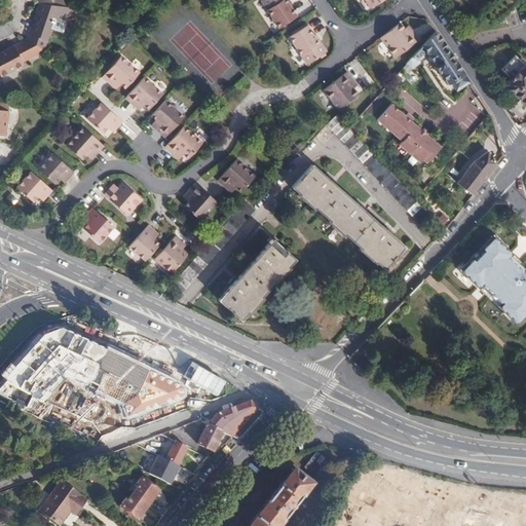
[(295,19),(288,7),(283,0),(263,0),(260,2),(277,30),(295,19)]
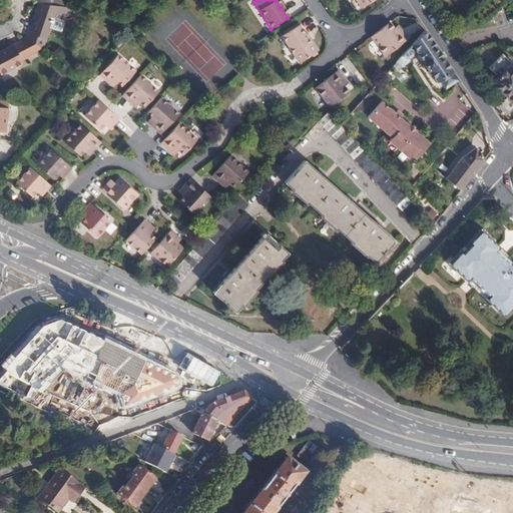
[(355,0),(361,10),(377,0),(355,0)]
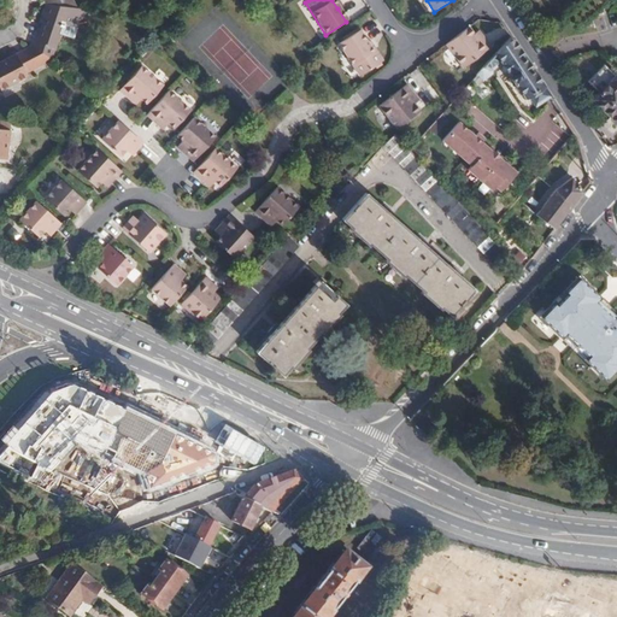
[(33,46),(51,59),(60,35),(58,34),(62,25),(64,27),(65,23),(74,27),(77,18),(81,10),(47,6),(40,24),(42,25),(41,29),(39,28),(35,39),(33,46)]
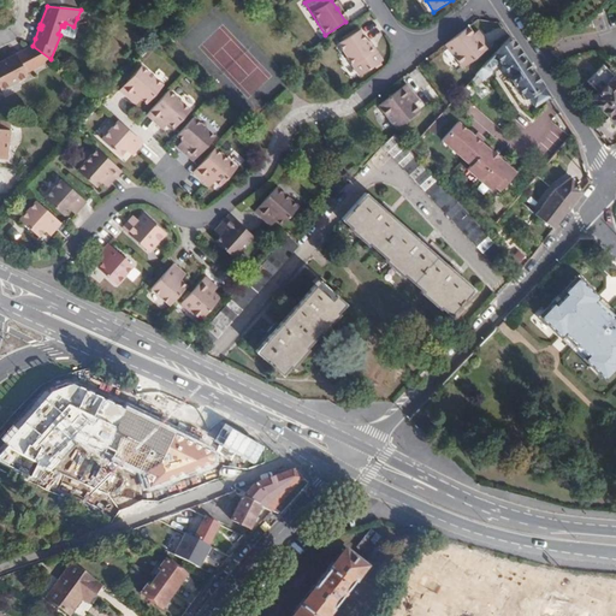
[(82,19),(87,10),(81,10),(77,18),(82,19)]
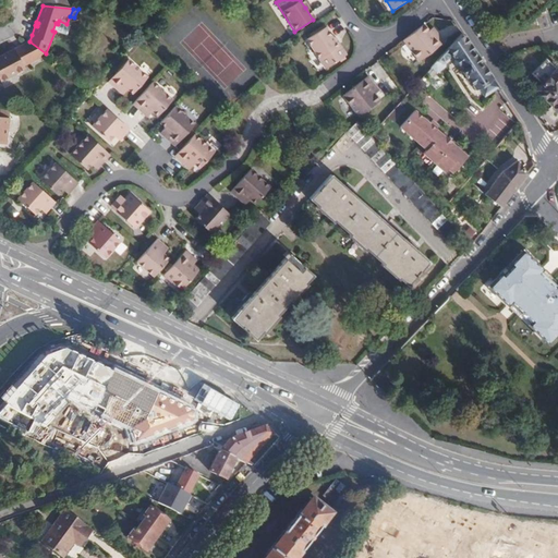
[(427,33),(423,26),(402,43),(417,63),(443,45),(435,34),(431,37),(427,33)]
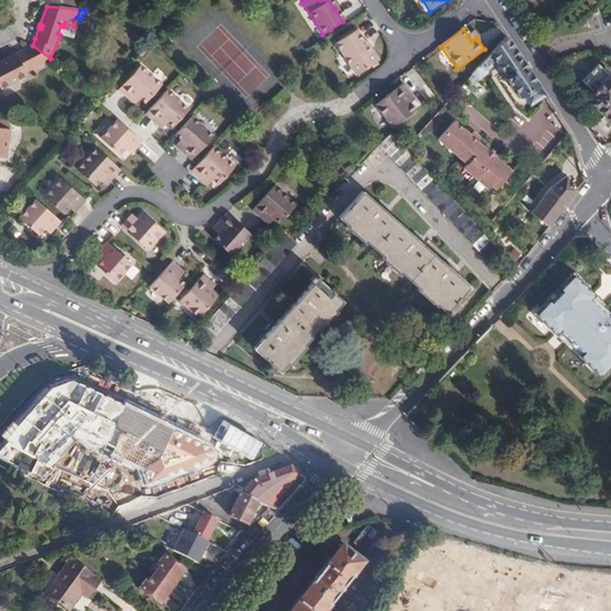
[(376,63),(363,44),(355,31),(334,44),(356,78),(376,63)]
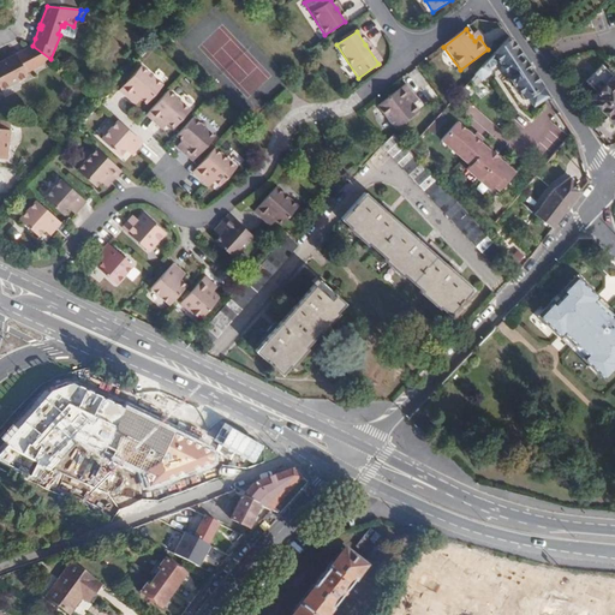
[(547,96),(509,39),(475,76),(482,82),(489,75),(495,67),(499,63),(506,75),(505,76),(512,87),(513,85),(523,100),(526,97),(533,108),(547,96)]
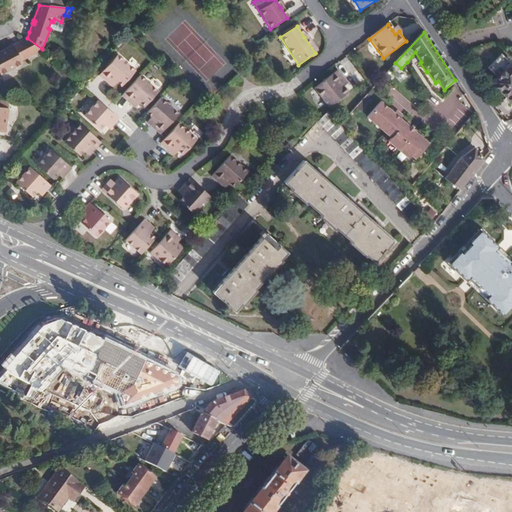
[(307,35),(304,37),(315,53),(317,52),(307,35)]
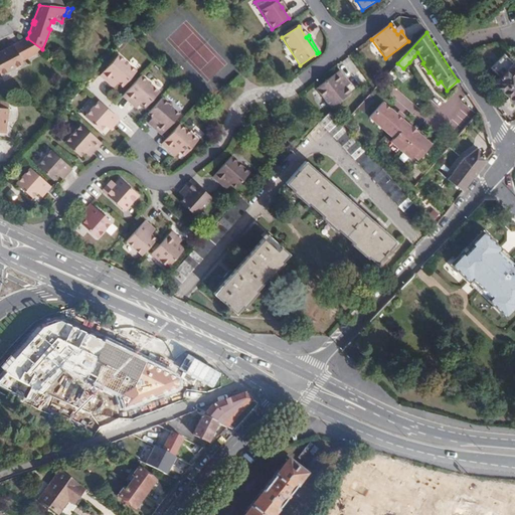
[(22,60),(42,49),(27,38),(17,43),(0,51),(0,72),(1,74),(23,62),(22,60)]
